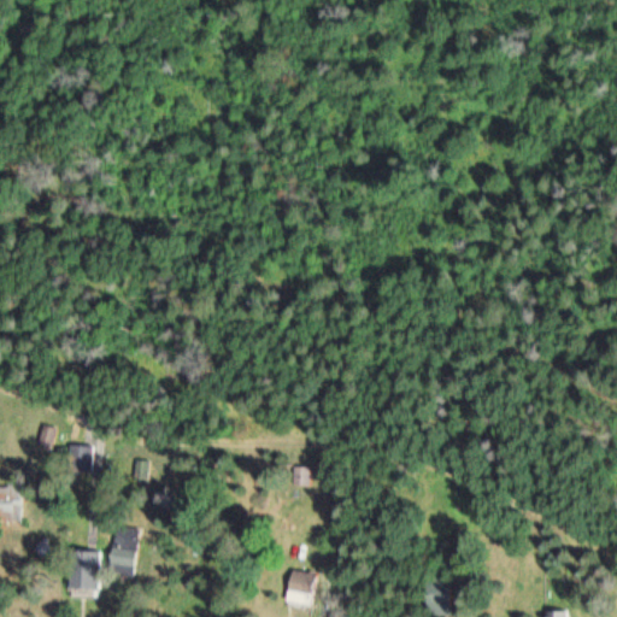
[(295,487),(312,487),(312,465),(295,465),(295,487)]
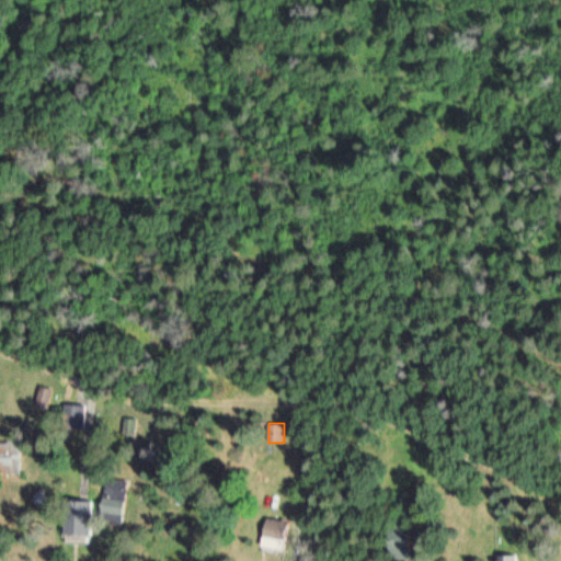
[(0,473),(22,474),(22,442),(0,442),(0,473)]
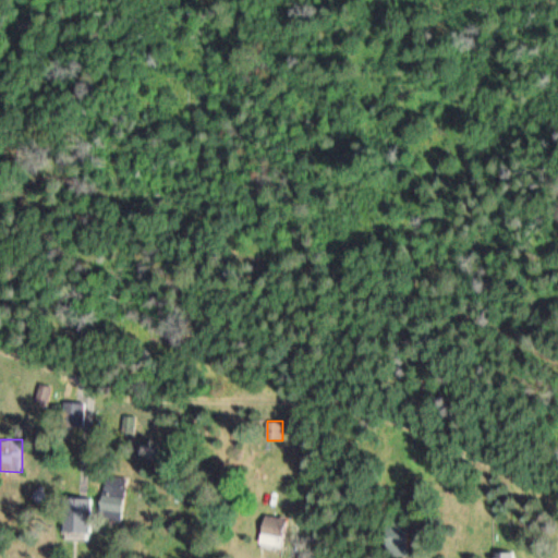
[(130,482),(113,473),(105,489),(122,498),(130,482)]
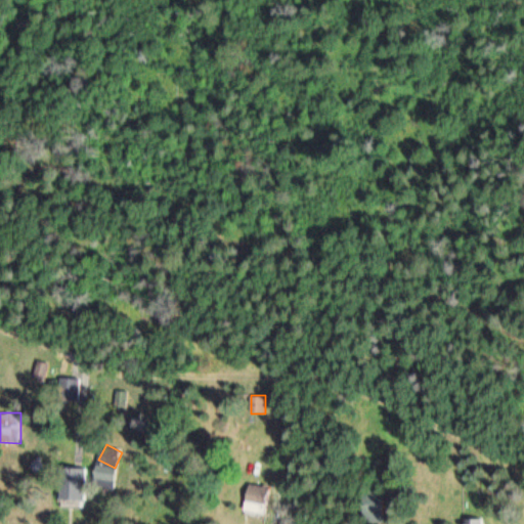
[(86,468),(62,468),(62,507),(86,507),(86,468)]
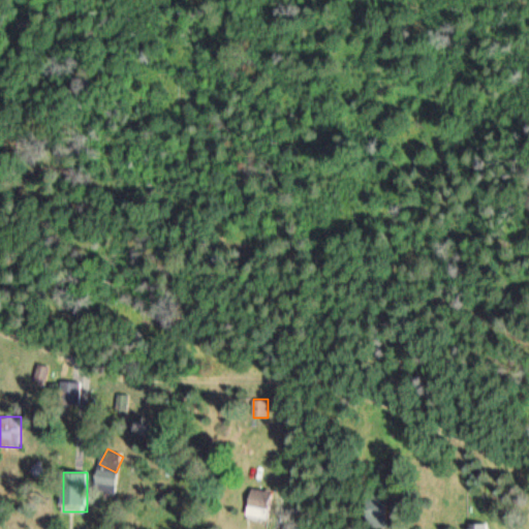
[(269,516),(269,506),(248,507),(249,517),(269,516)]
